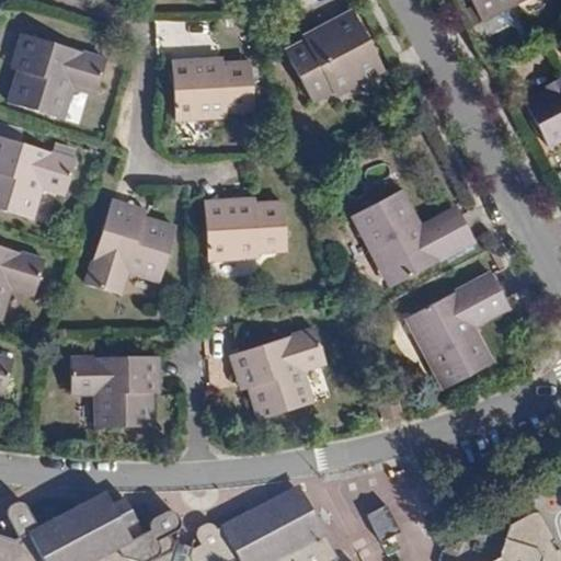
[(469,0),(480,21),(519,0),(469,0)]
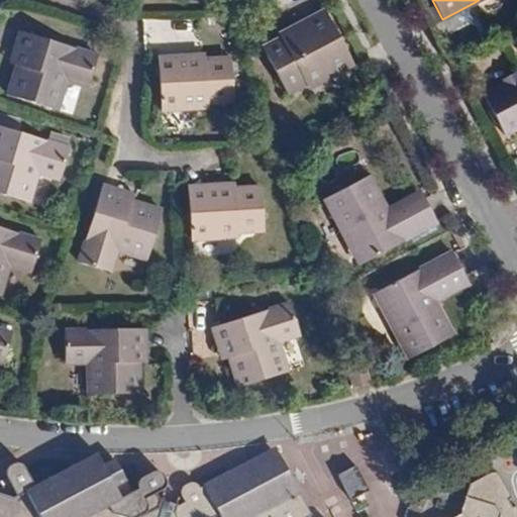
[(261,48),(285,94),(327,73),(329,76),(349,66),(322,12),(298,24),(300,29),(261,48)]
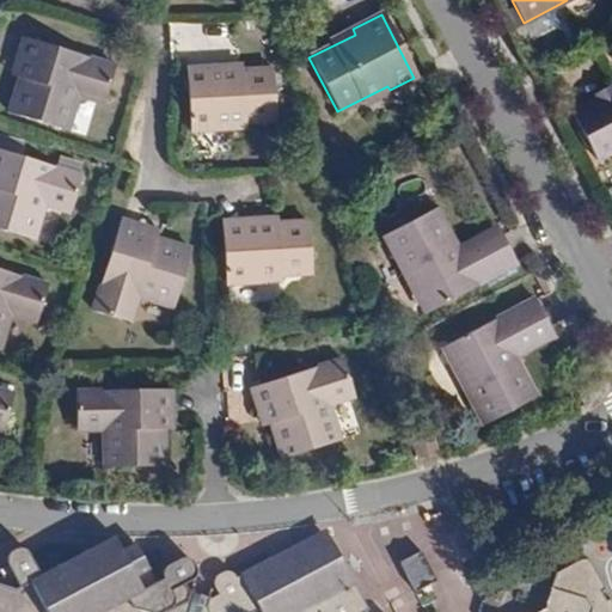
[(166,44),(202,46),(203,25),(167,24),(166,44)]
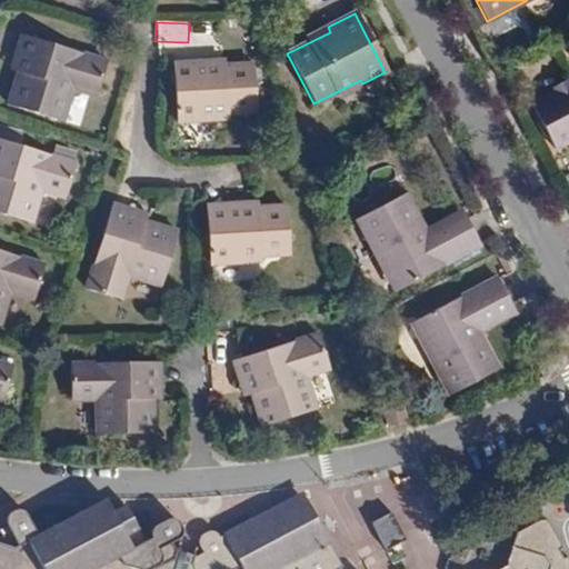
[(25,37),(18,58),(23,60),(20,73),(9,107),(62,123),(75,88),(98,96),(109,62),(25,37)]
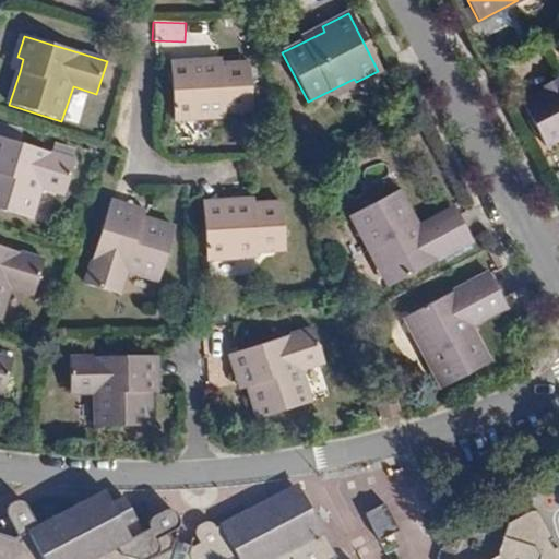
[(23,59),(18,57),(13,70),(20,72),(23,59)]
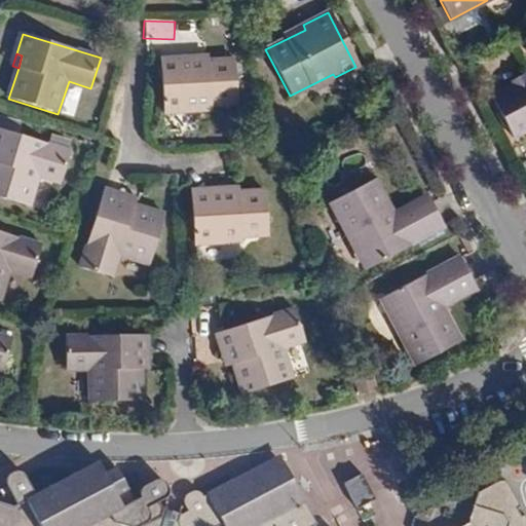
[(210,62),(210,59),(161,61),(163,114),(213,112),(212,106),(237,106),(235,61),(210,62)]
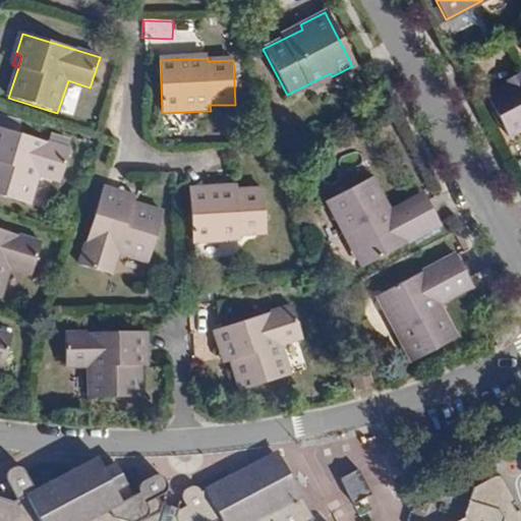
[(520,80),(516,83),(487,98),(508,137),(520,130),(520,80)]
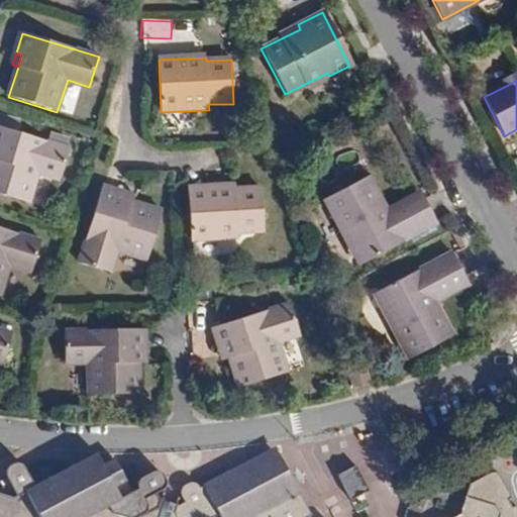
[(17,123),(14,132),(41,139),(44,131),(17,123)]
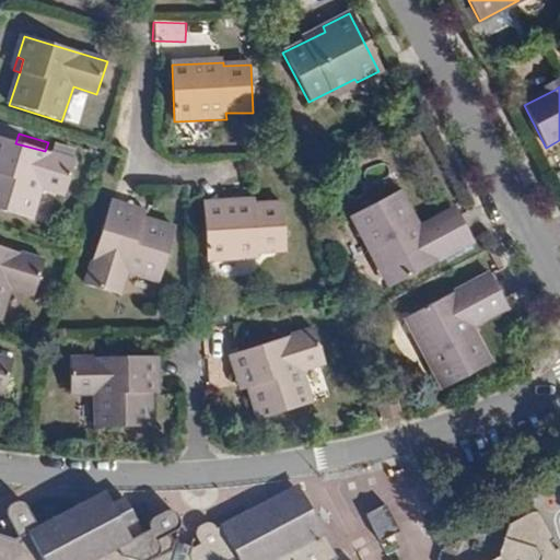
[(0,211),(32,222),(44,186),(67,193),(76,163),(0,139),(0,211)]
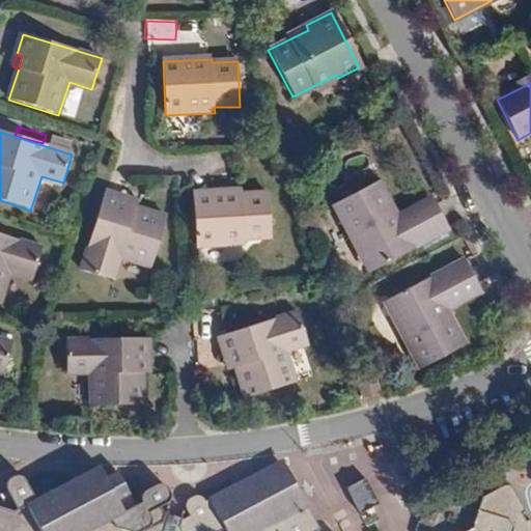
[(447,229),(434,204),(400,222),(396,215),(378,180),(332,204),(359,255),(364,252),(372,268),(447,229)]
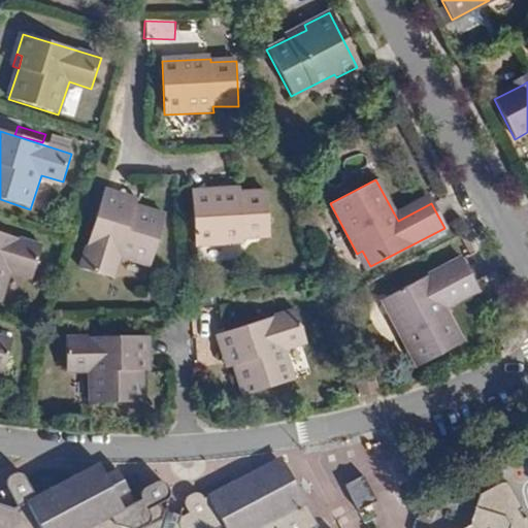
[(241,191),(192,193),(194,245),(243,244),(242,239),(269,238),(268,193),(241,194),(241,191)]
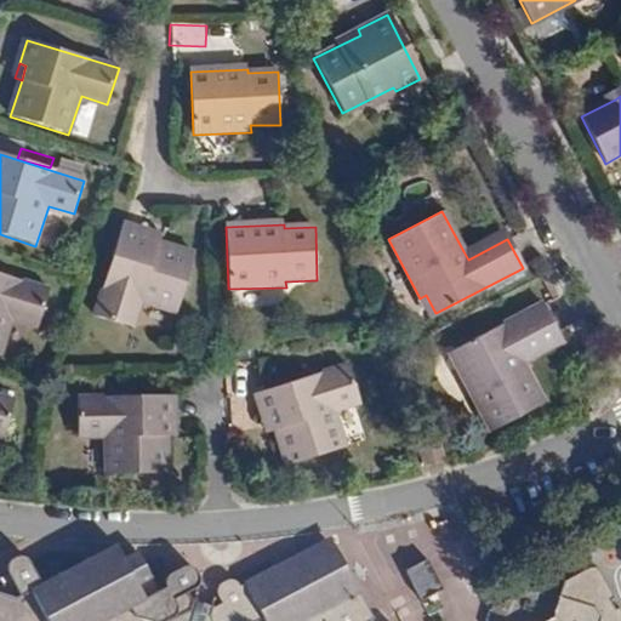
[(146,240),(148,234),(124,226),(93,317),(130,329),(138,302),(176,314),(197,257),(161,245),(146,240)]
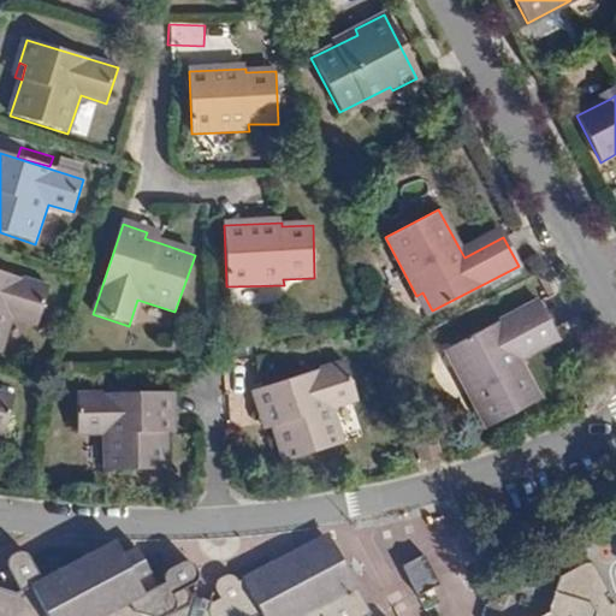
[(465,258),(503,237),(498,229),(460,249),(465,258)]
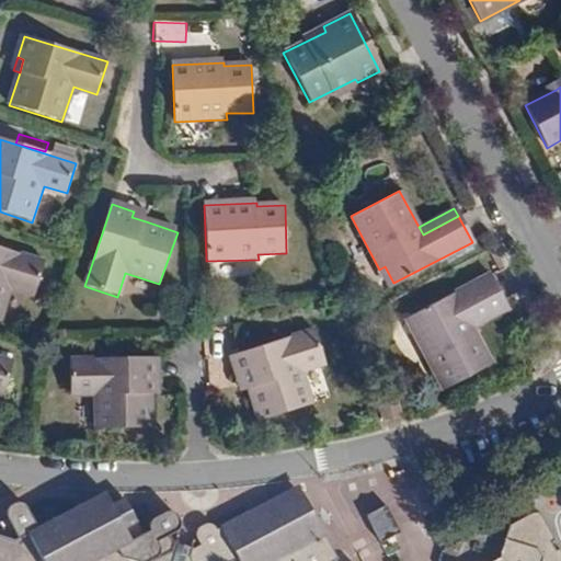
[(148,216),(134,212),(132,217),(146,221),(148,216)]
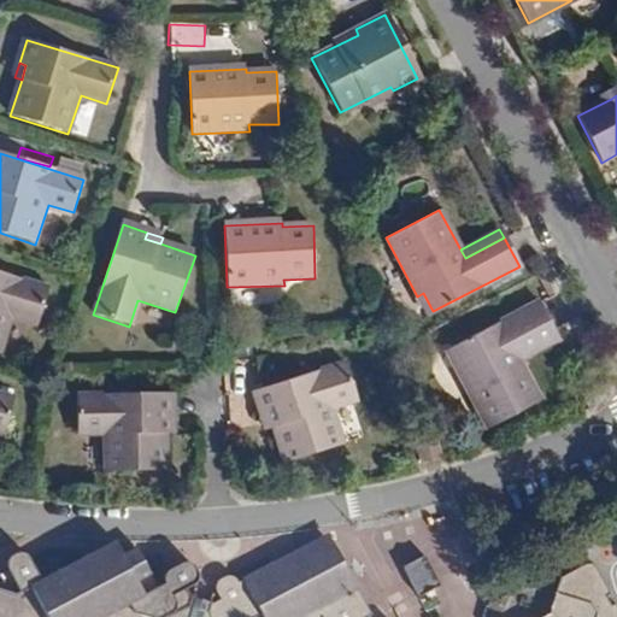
[(0,275),(0,354),(0,356),(13,315),(39,323),(50,291),(0,275)]
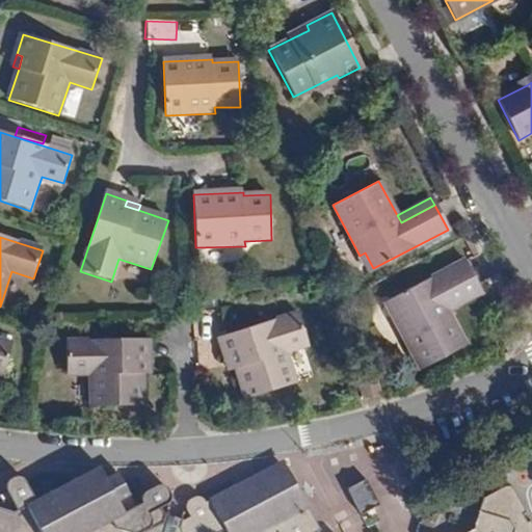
[(368,271),(373,268),(365,253),(360,256),(368,271)]
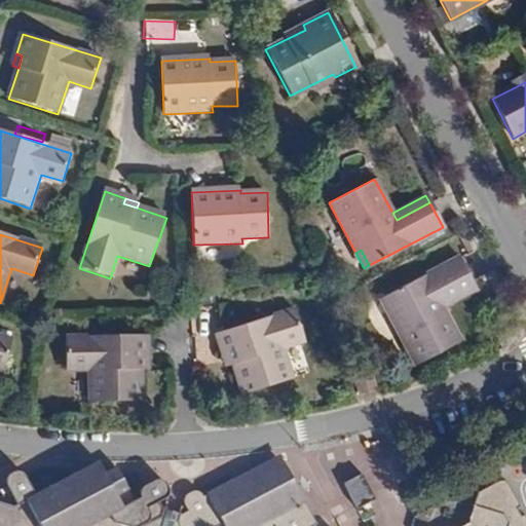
[(460,341),(444,309),(439,299),(471,282),(458,259),(386,297),(395,311),(388,314),(415,367),(460,341)]
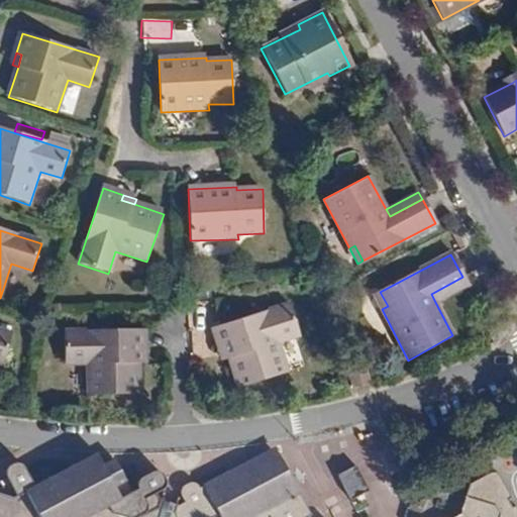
[(431,294),(436,304),(468,287),(462,277),(431,294)]
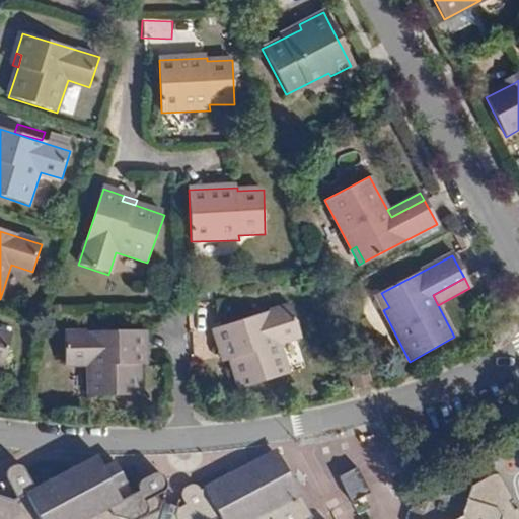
[(376,296),(383,310),(389,307),(381,293),(376,296)]
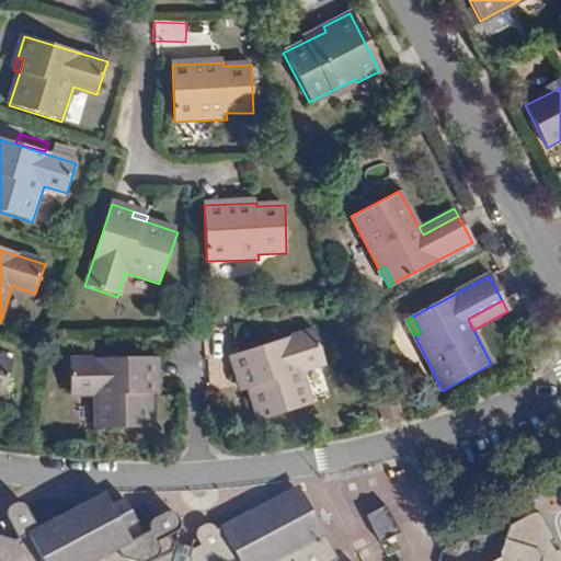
[(232,357),(239,377),(245,375),(250,389),(260,421),(312,405),(301,368),(325,362),(316,331),(232,357)]
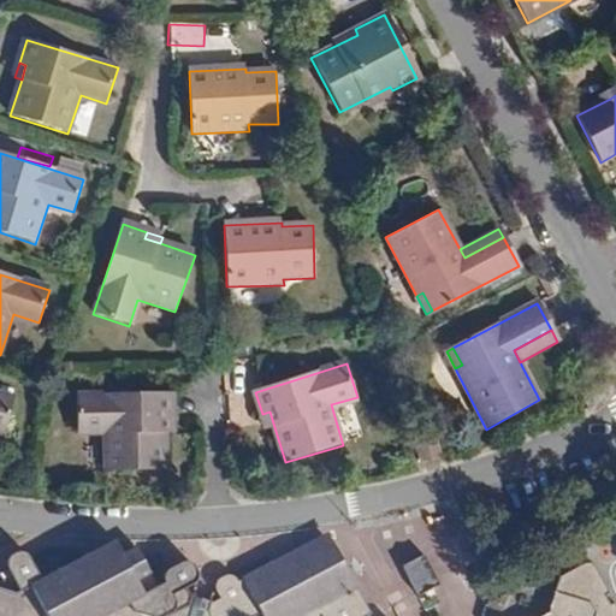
[(0,394),(0,430),(5,432),(16,400),(0,394)]
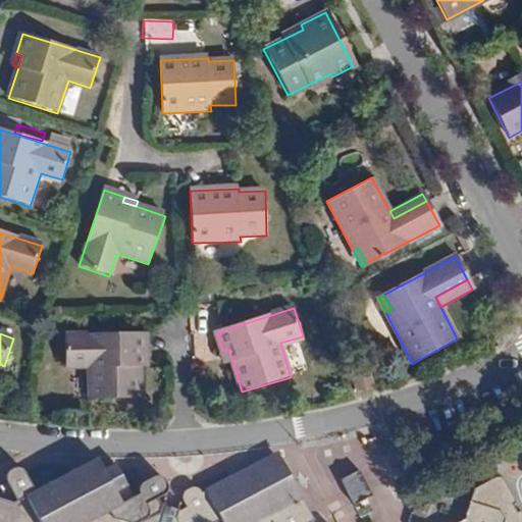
[(147,333),(66,335),(66,364),(90,363),(91,401),(142,400),(142,355),(148,355),(147,333)]
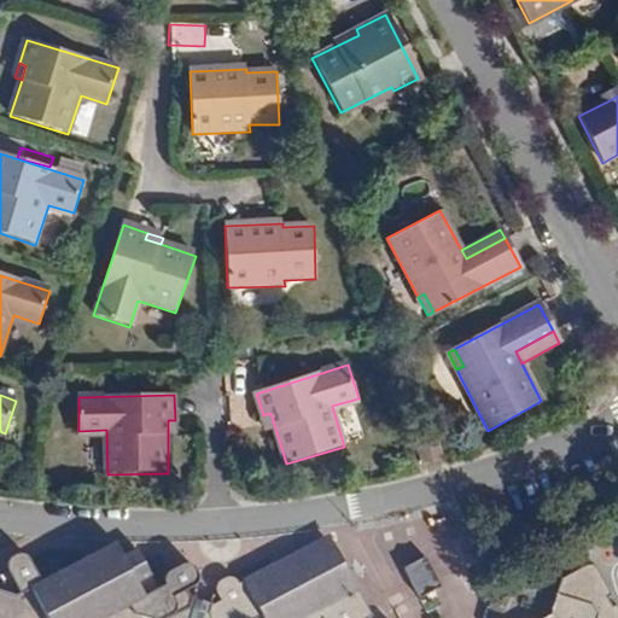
[(270,413),(263,415),(268,430),(275,429),(270,413)]
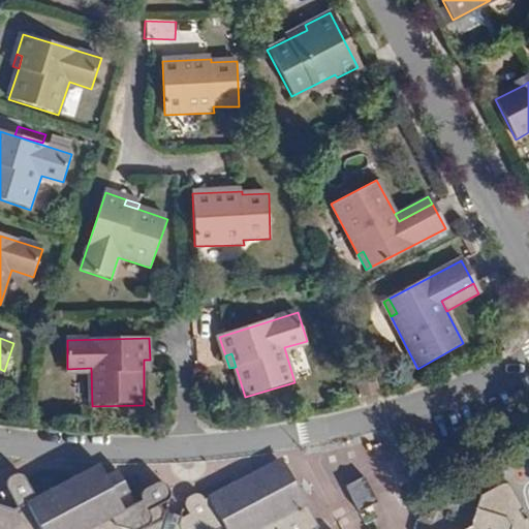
[(373,378),(356,383),(361,399),(377,394),(373,378)]
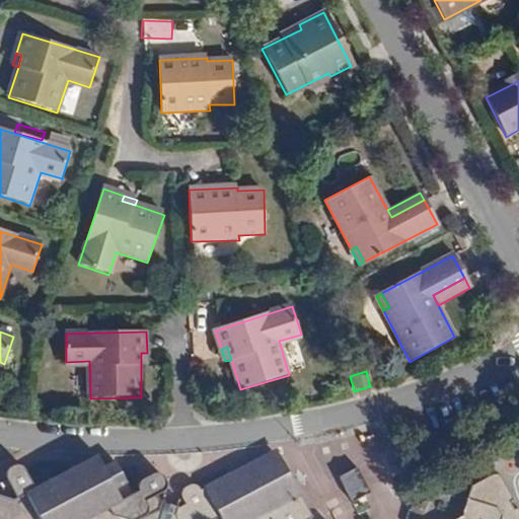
[(84,459),(61,471),(88,474),(112,475),(124,476),(116,460),(103,466),(96,453),(84,459)]
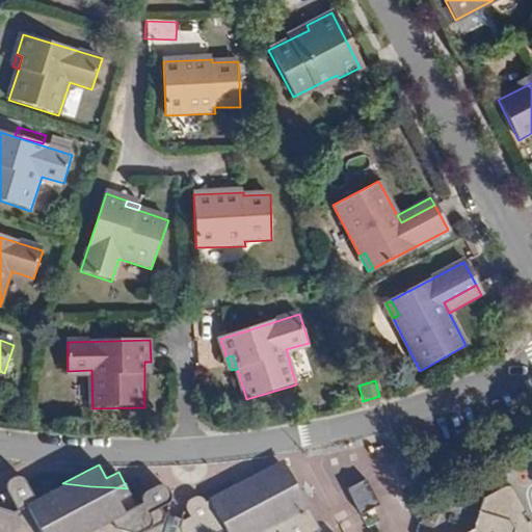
[(272,468),(241,483),(271,480),(294,476),(292,473),(286,476),(275,473),(272,468)]
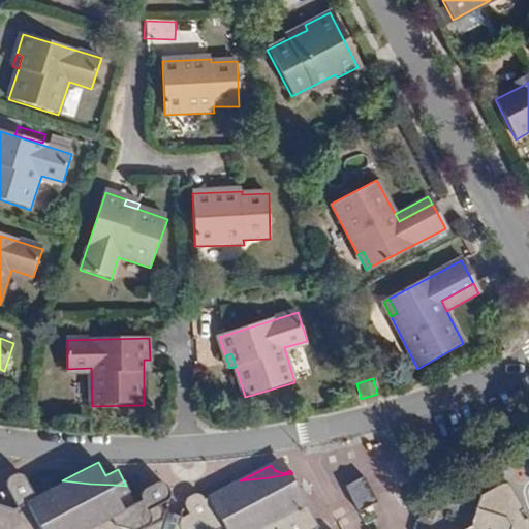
[(314,528),(319,527),(292,473),(270,477),(240,480),(208,498),(203,494),(197,493),(193,494),(188,498),(186,503),(189,510),(189,514),(184,517),(164,510),(160,503),(167,499),(172,495),(172,489),(169,486),(153,486),(143,491),(142,500),(135,503),(126,486),(114,485),(90,484),(62,480),(36,494),(27,477),(14,475),(11,478),(10,481),(9,487),(19,504),(14,506),(0,501),(0,528),(314,528)]
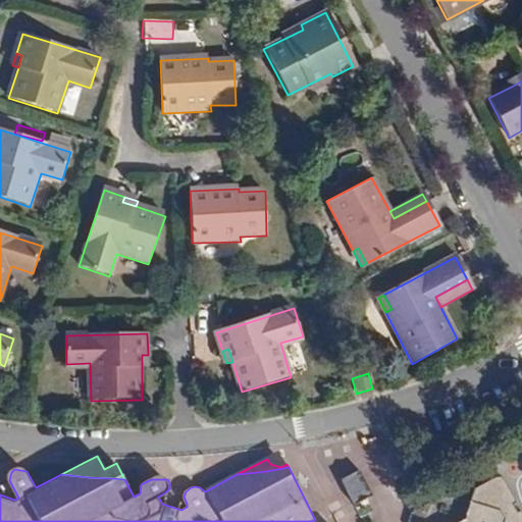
[(360,471),(343,480),(356,505),(373,497),(360,471)]
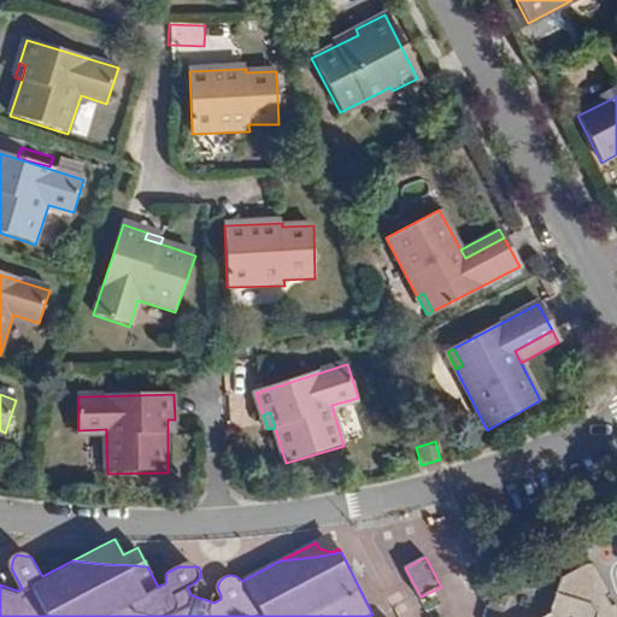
[(616,616),(616,607),(615,605),(611,607),(606,598),(610,595),(597,569),(592,565),(586,565),(560,577),(550,615),(544,616),(616,616)]
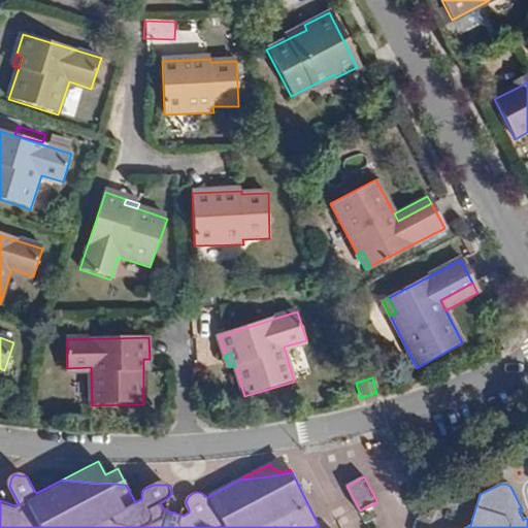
All buildings are outlined.
